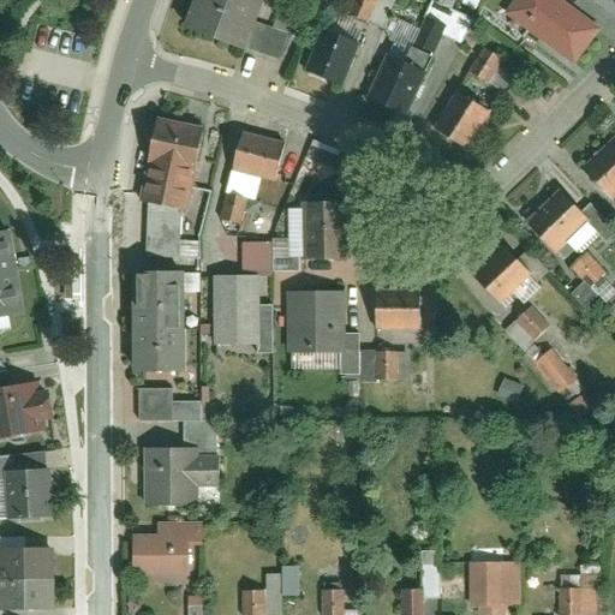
[(255,0),(207,0),(193,37),(237,52),(255,0)]
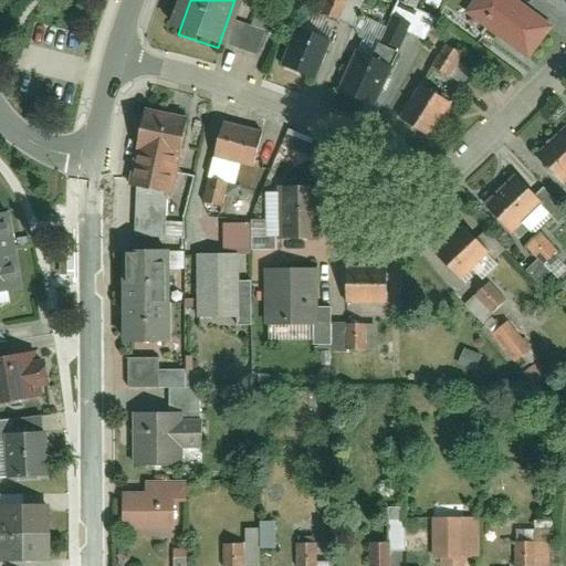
[(356,25),(363,0),(332,0),(328,18),(356,25)]
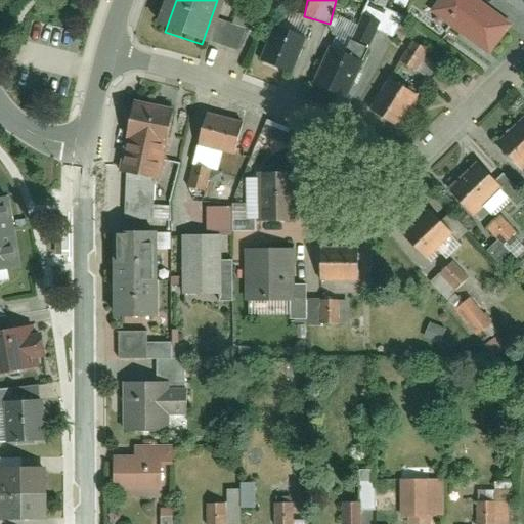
[(441,0),(434,10),(488,51),(508,26),(474,0),(441,0)]
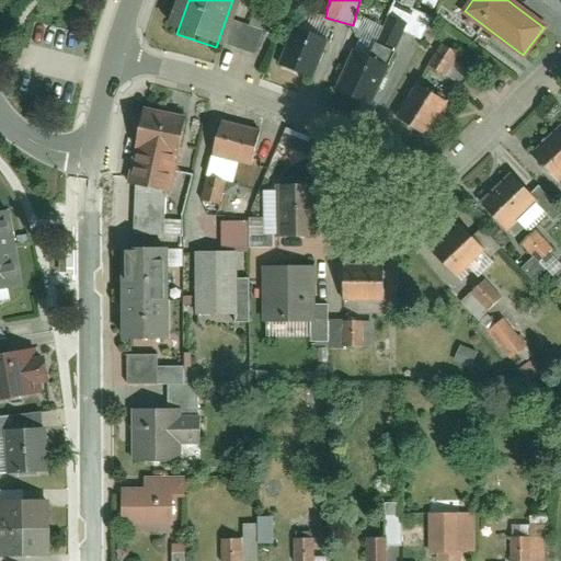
[(318,77),(338,33),(306,19),(286,63),(318,77)]
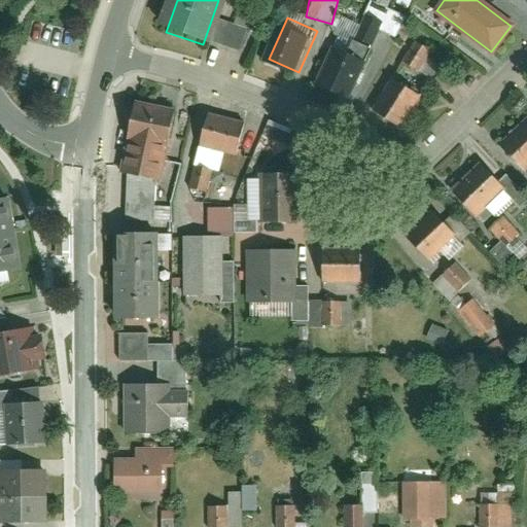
[(373,60),(341,41),(315,85),(347,104),(373,60)]
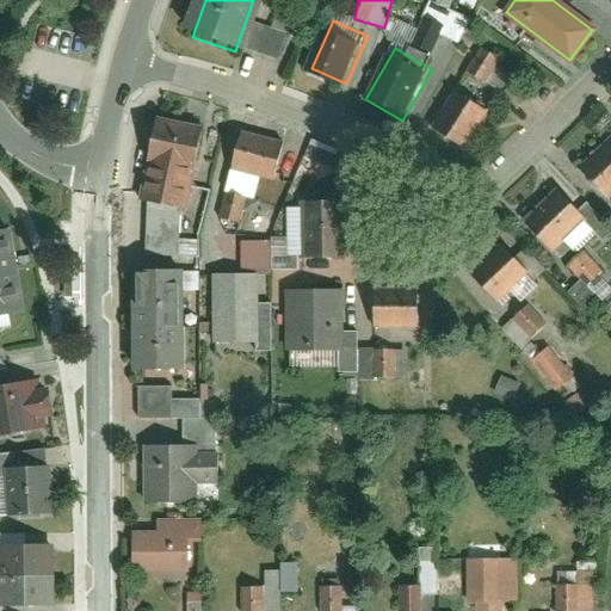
[(486,85),(498,59),(485,53),(473,79),(486,85)]
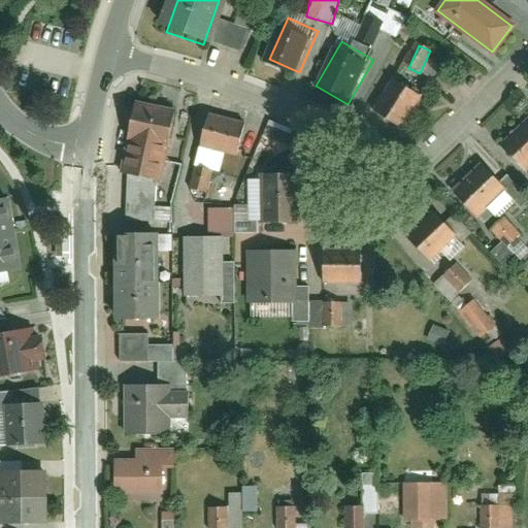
[(431,93),(398,73),(372,116),(404,136),(431,93)]
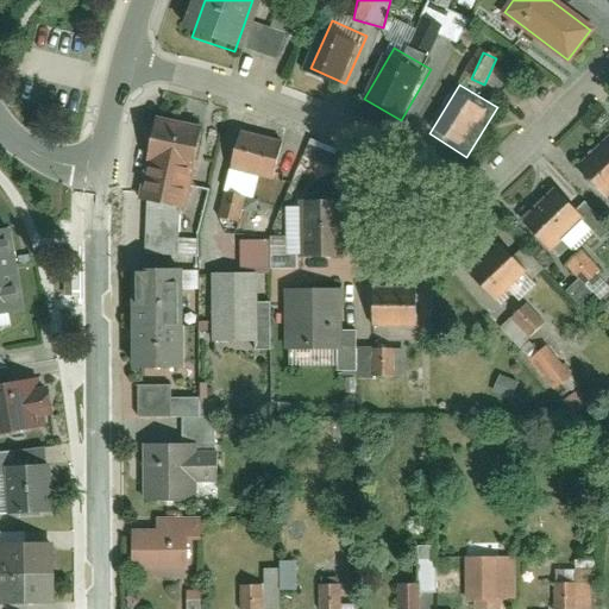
[(225,132),(176,117),(150,200),(199,215),(225,132)]
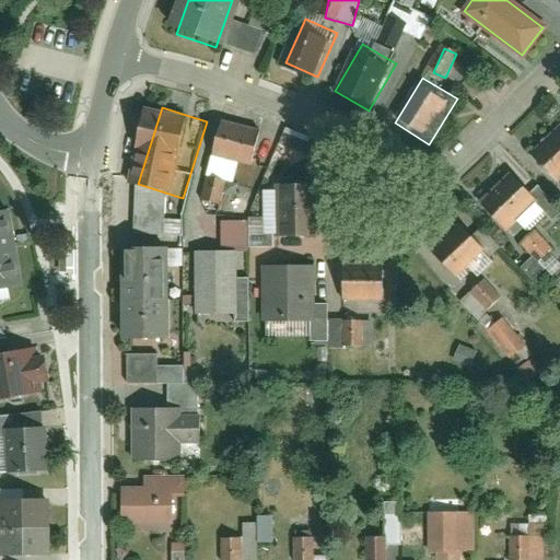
[(271,137),(229,124),(217,159),(259,173),(271,137)]
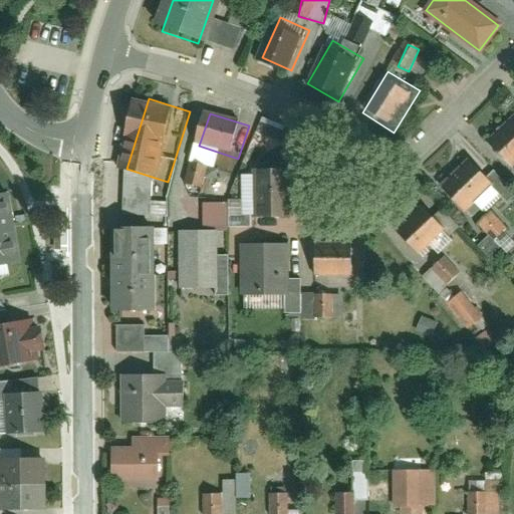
[(258,120),(254,143),(286,149),(290,126),(258,120)]
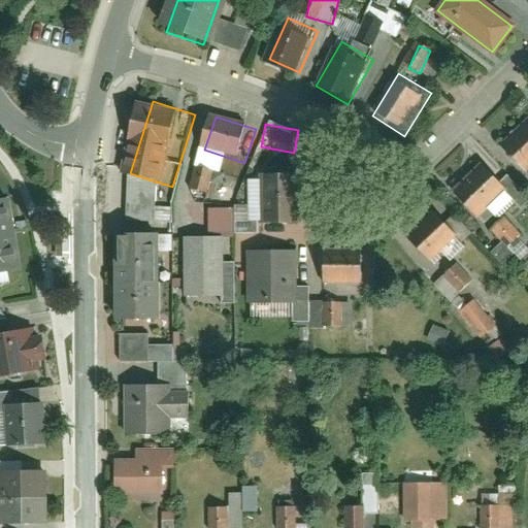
[(527,167),(527,125),(501,151),(523,173),(527,167)]
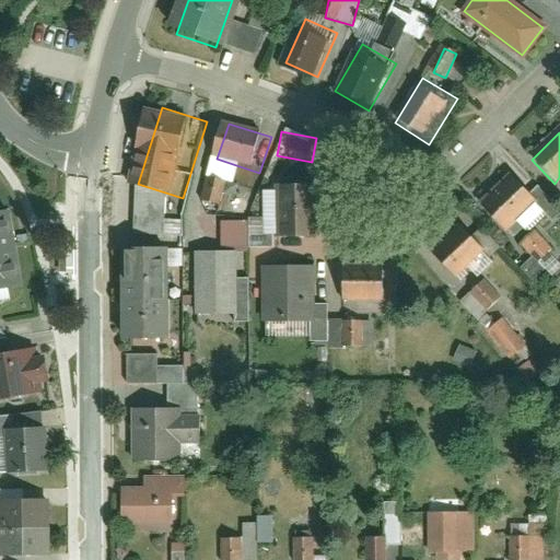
[(541,210),(512,179),(480,211),(509,241),(541,210)]
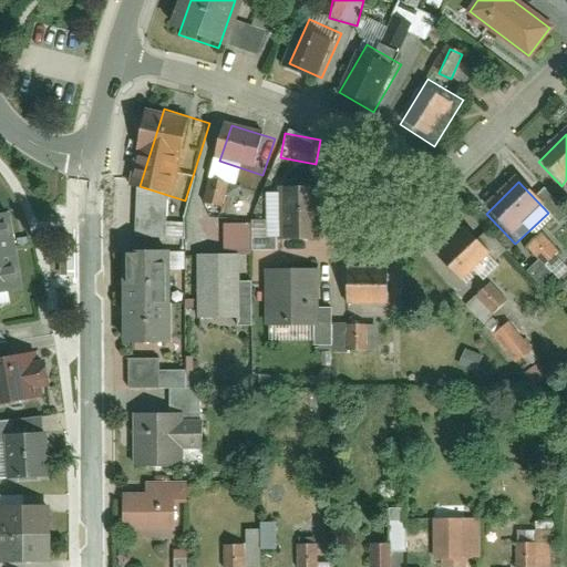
[(325,195),(289,195),(290,245),(325,244),(325,195)]
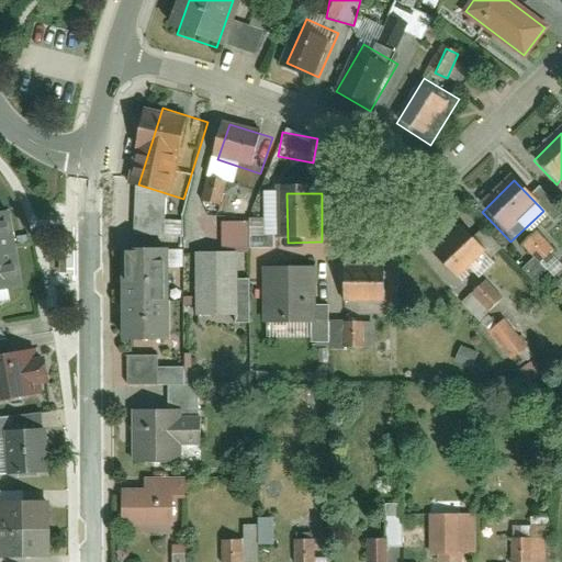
[(491,250),(467,226),(436,258),(460,281),(491,250)]
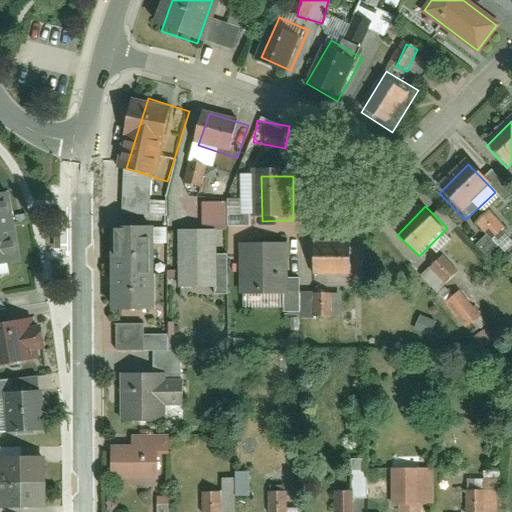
[(212,286),(212,226),(179,227),(179,287),(212,286)]
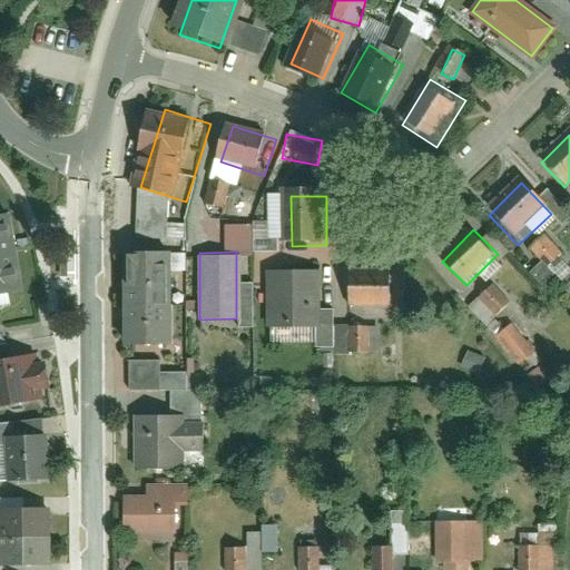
[(175,355),(175,255),(137,255),(137,355),(175,355)]
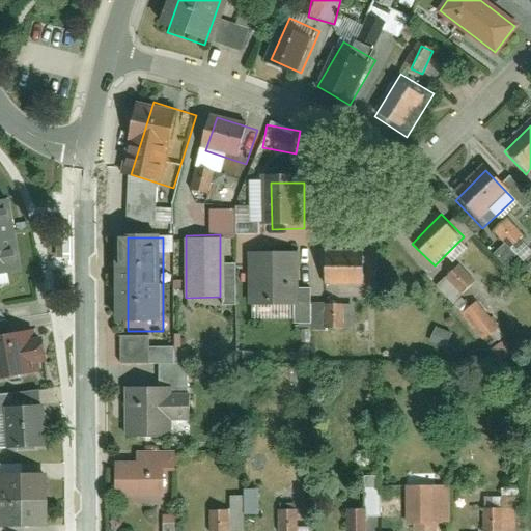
[(288,249),(255,249),(255,310),(288,310),(288,249)]
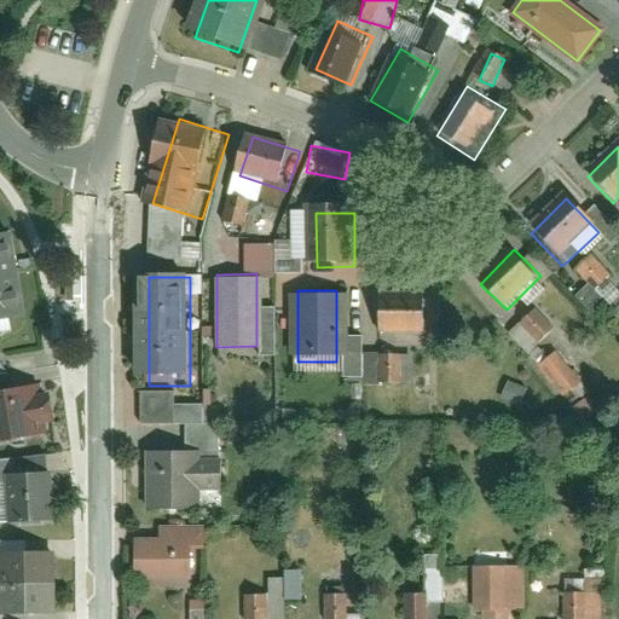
[(431,296),(385,298),(386,339),(431,337),(431,296)]
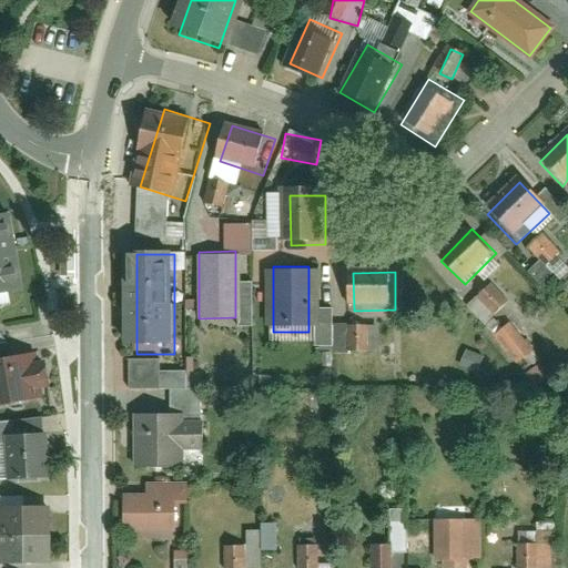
[(466,306),(485,325),(508,301),(488,282),(466,306)]
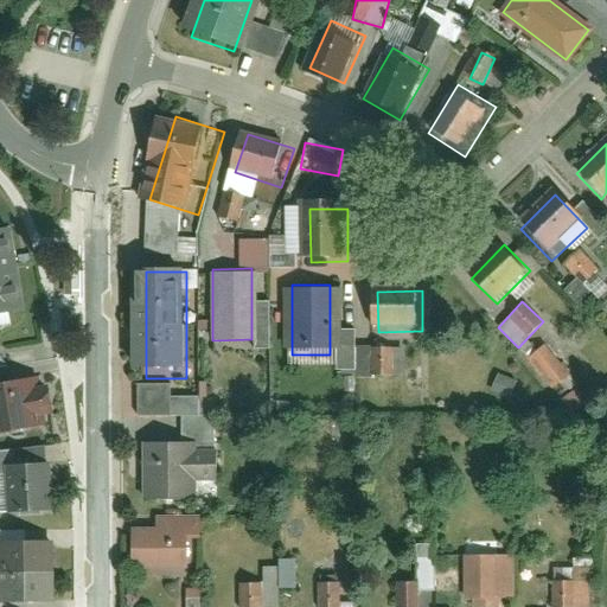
[(547,344),(528,356),(549,391),(568,379),(547,344)]
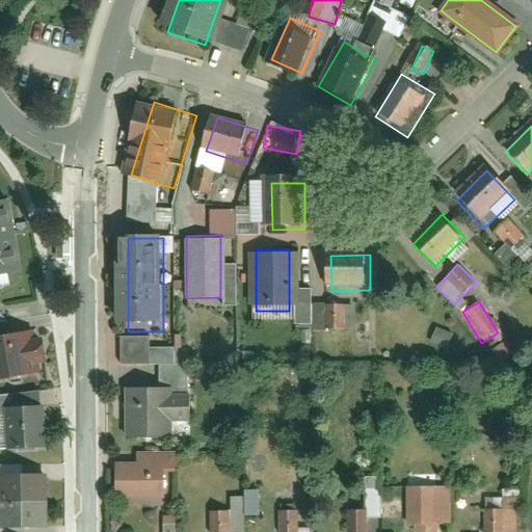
[(313,304),(314,330),(331,329),(329,303),(313,304)]
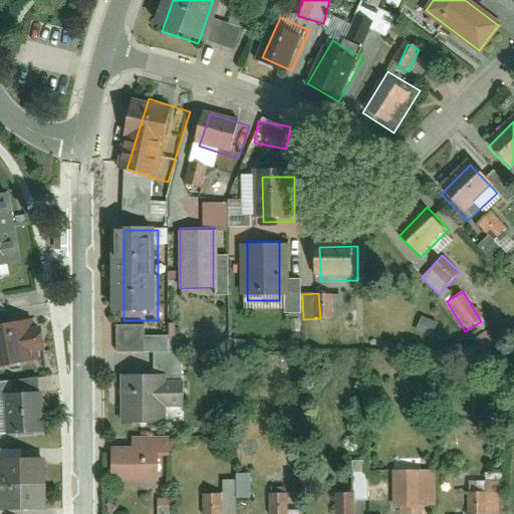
[(320,318),(331,318),(332,294),(321,293),(320,318)]
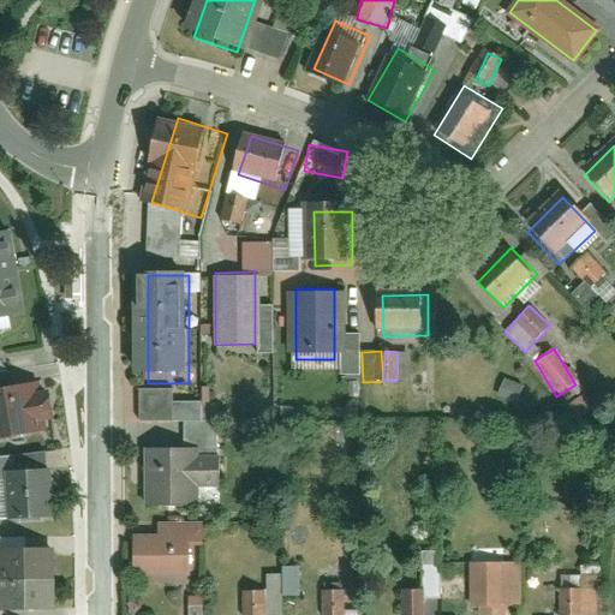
[(399,354),(399,380),(407,380),(408,354),(399,354)]
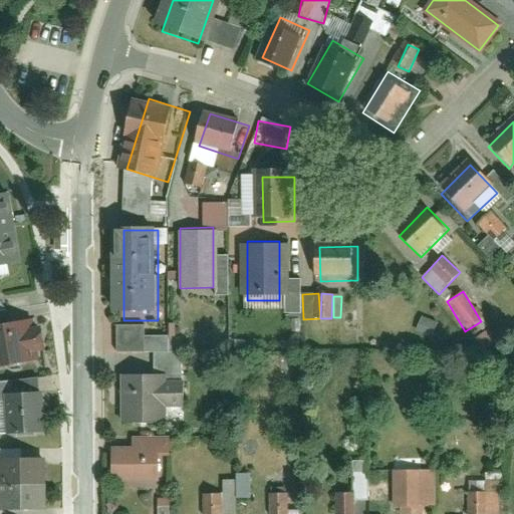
[(0,363),(32,363),(32,318),(0,318),(0,363)]
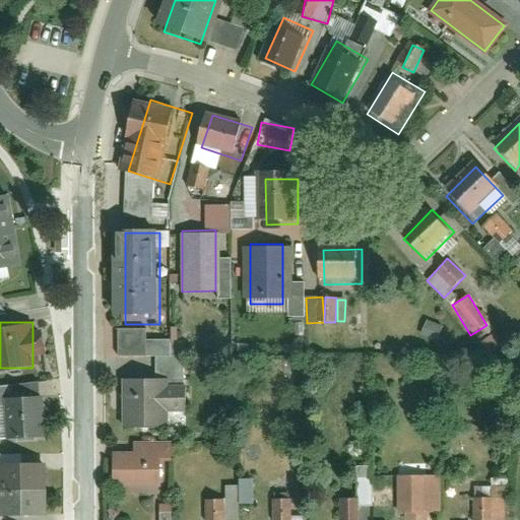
[(179,339),(151,340),(152,376),(117,377),(119,438),(152,437),(152,410),(181,410),(179,339)]
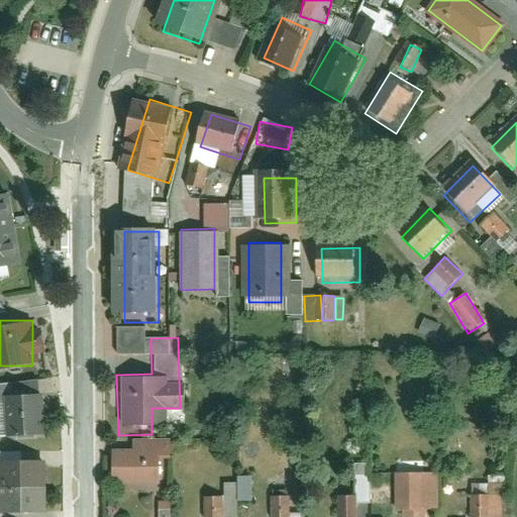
[(38,444),(38,389),(7,389),(7,418),(7,444),(38,444)]
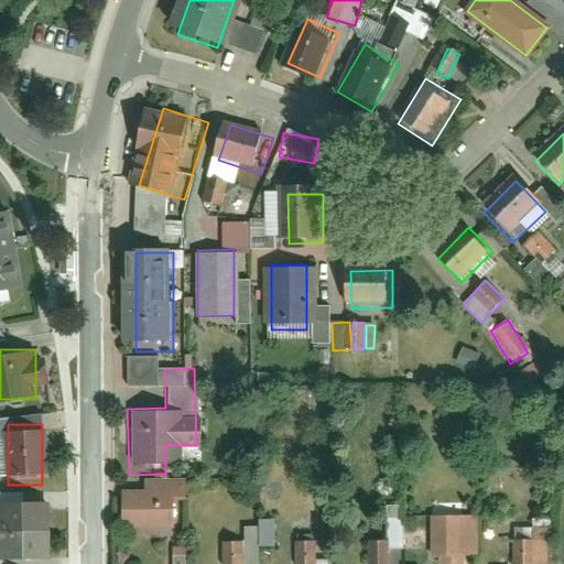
[(0,563),(47,563),(47,503),(0,502),(0,563)]
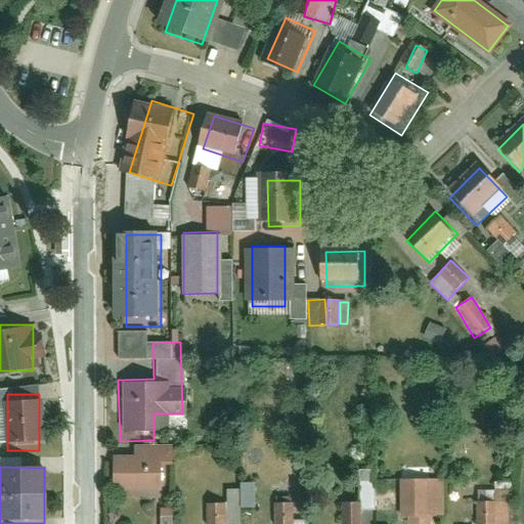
[(115,467),(115,499),(162,499),(162,467),(115,467)]
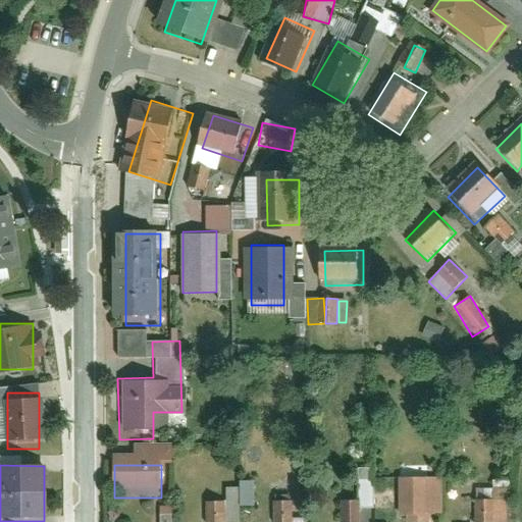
[(372,508),(372,468),(358,468),(359,508),(372,508)]
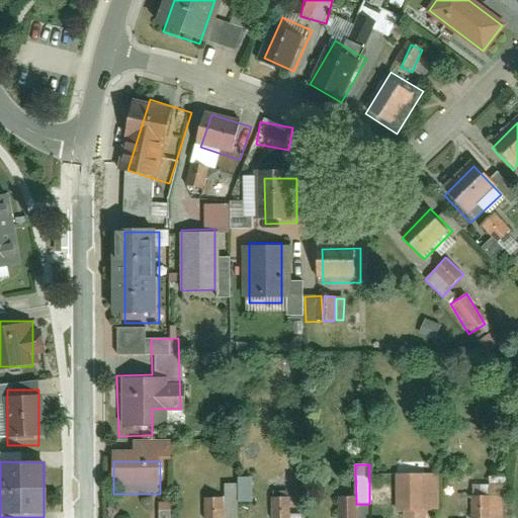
[(209,517),(237,517),(238,503),(252,503),(252,478),(237,478),(237,484),(224,484),(224,498),(210,498),(209,517)]
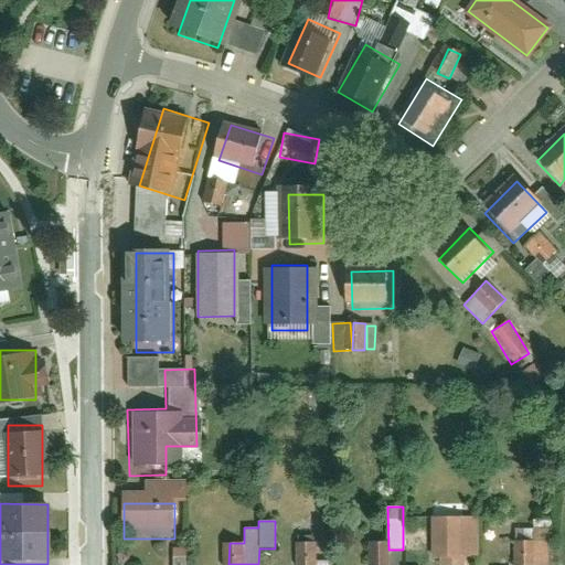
[(520,564),(548,564),(547,528),(519,529),(520,564)]
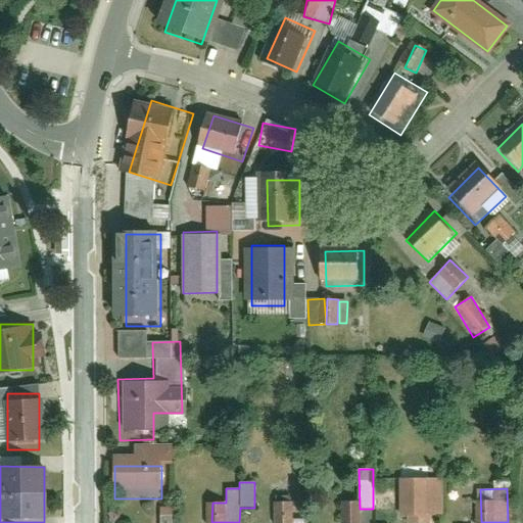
[(439,522),(440,490),(406,490),(405,522),(439,522)]
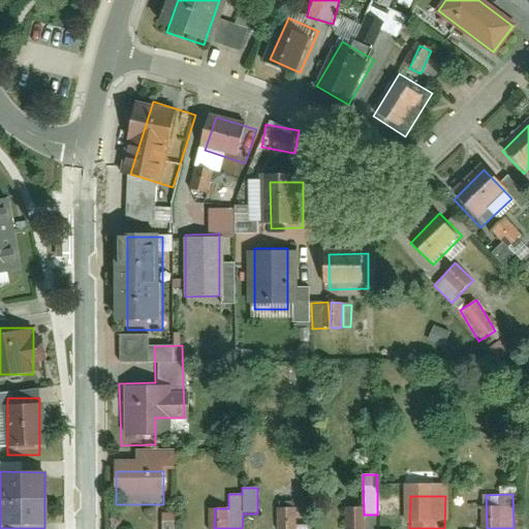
[(351,507),(351,528),(364,528),(364,506),(351,507)]
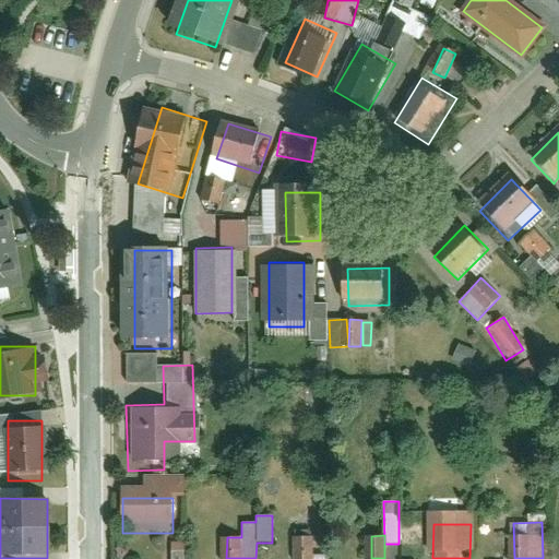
[(301,537),(299,558),(310,558),(312,538),(301,537)]
